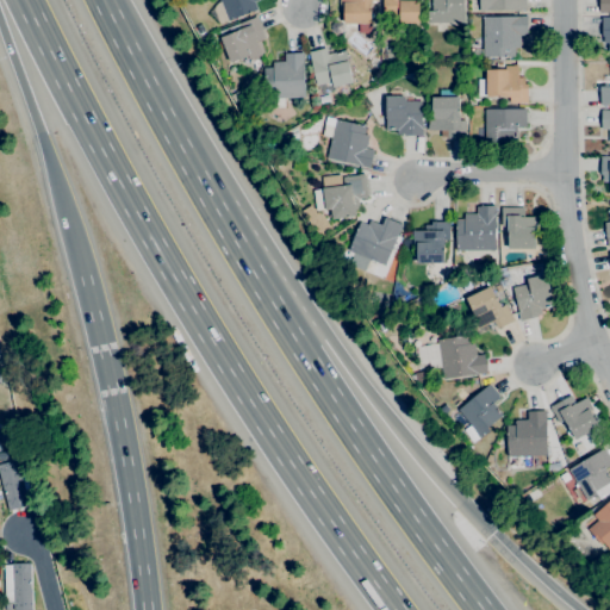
[(228,22),(225,14),(221,16),(218,10),(223,7),(219,0),(259,0),(254,2),(257,10),(228,22)]
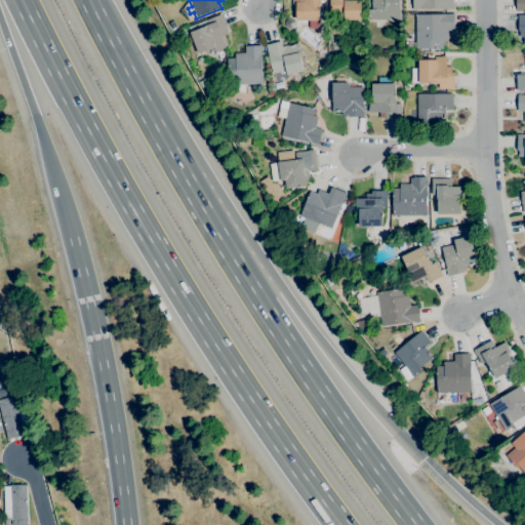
[(296,21),(295,4),(292,4),(292,0),(324,0),(324,12),(321,12),(321,17),(319,17),(319,21),(296,21)]
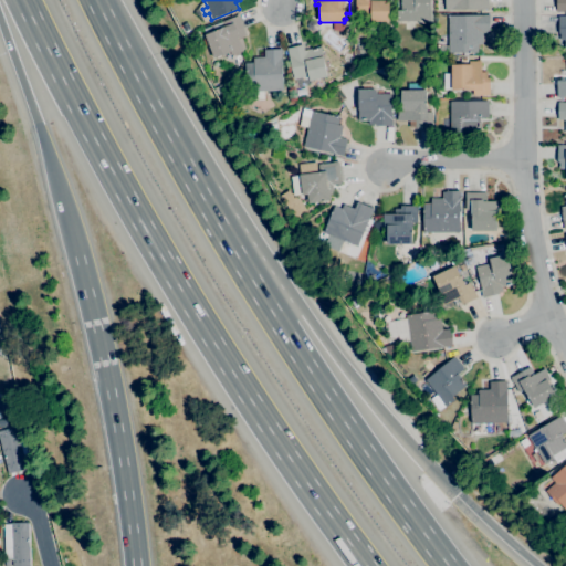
[(389,0),(389,21),(370,21),(370,13),(355,13),(355,0),(389,0)]
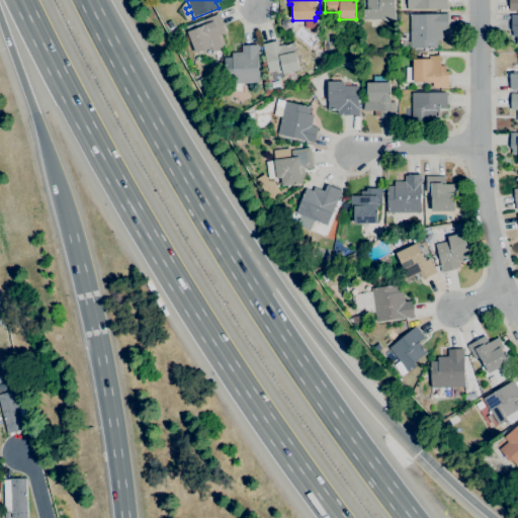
[(363,19),(363,9),(366,9),(366,0),(394,0),(395,19),(363,19)]
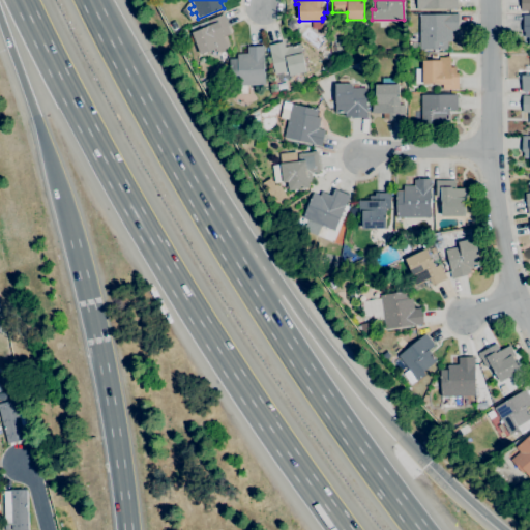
[(416,10),(416,0),(457,0),(457,9),(416,10)]
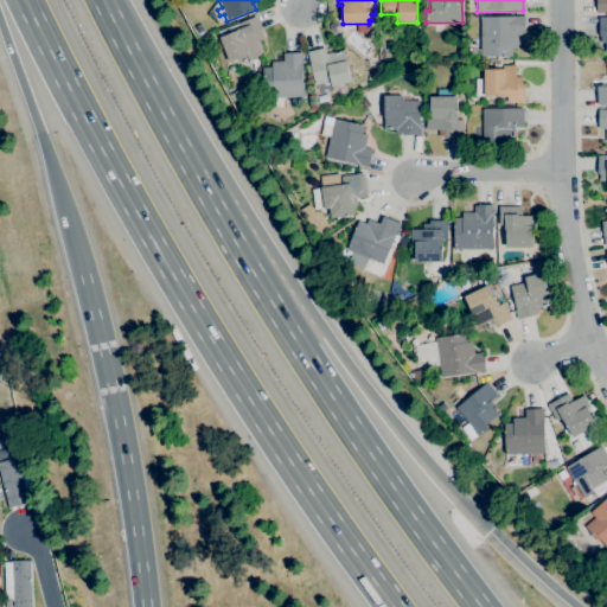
[(606,0),(606,12),(595,12),(595,0),(606,0)]
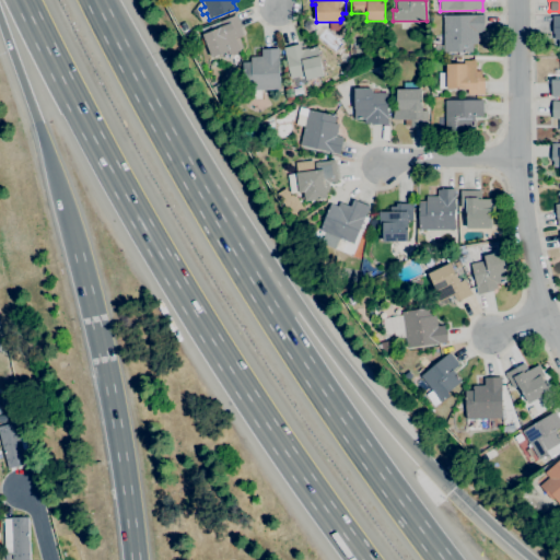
[(221,59),(219,58),(218,55),(211,58),(202,34),(200,28),(236,15),(243,35),(235,38),(241,50),(236,53),(235,51),(229,55),(229,56),(226,57),(224,56),(223,58),(221,59)]
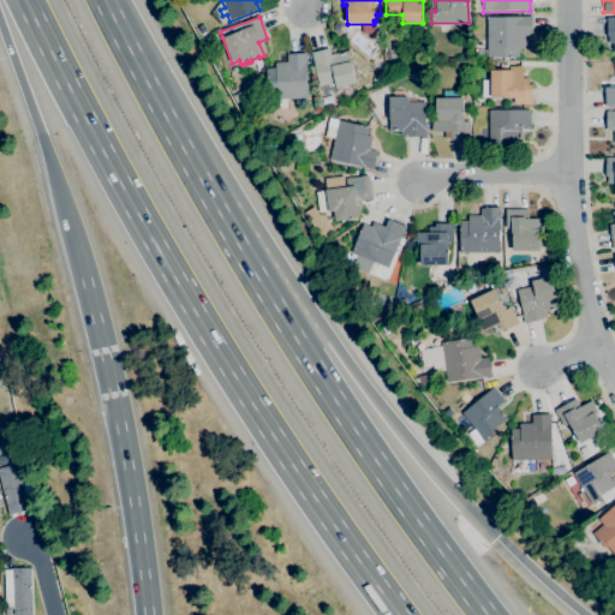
[(519,58),(502,58),(502,57),(487,57),(487,17),(531,17),(531,37),(525,37),(525,48),(519,48),(519,58)]
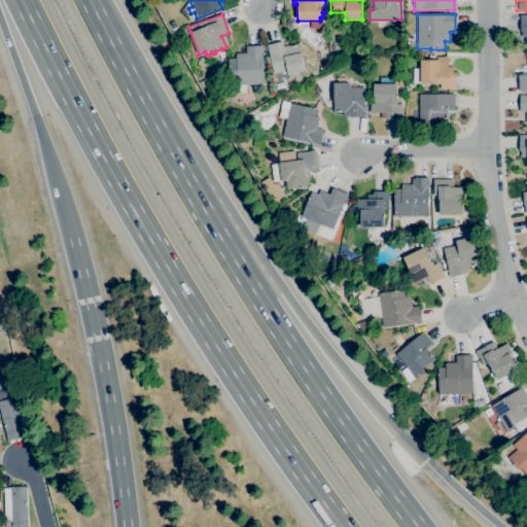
[(526,46),(526,14),(518,15),(519,37),(525,37),(526,46)]
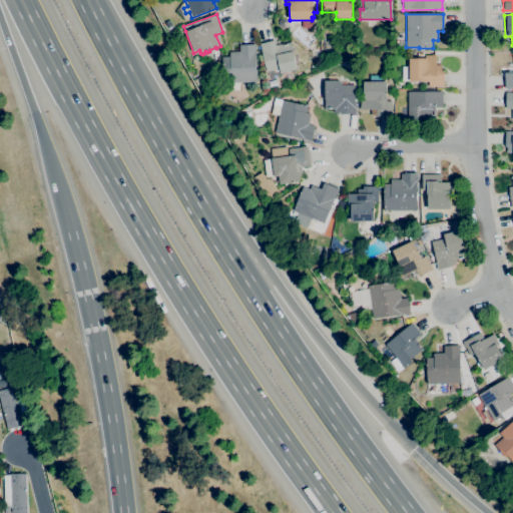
[(280,73),(279,69),(267,72),(260,43),(275,40),(276,45),(290,42),(292,51),(293,50),(297,69),(280,73)]
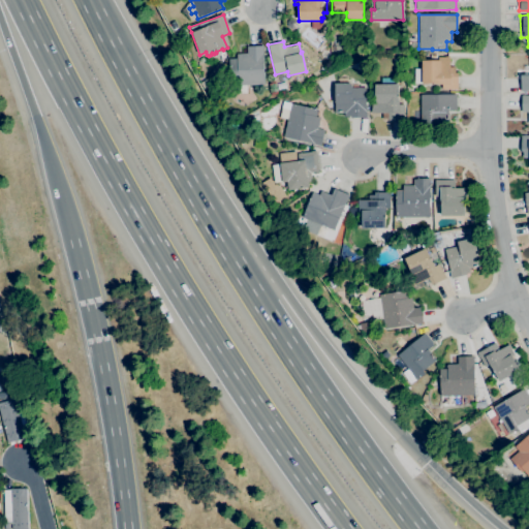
[(230,86),(230,68),(228,68),(228,59),(237,58),(237,53),(246,53),(246,45),(262,45),(263,85),(230,86)]
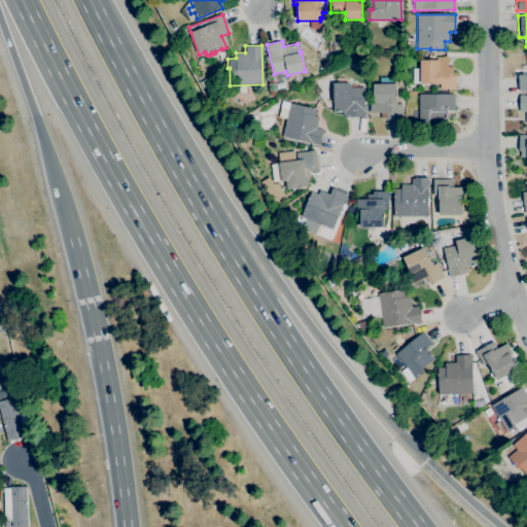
[(456,89),(441,89),(440,84),(435,84),(435,83),(420,84),(420,83),(413,83),(412,68),(420,68),(419,60),(427,60),(427,55),(434,55),(434,60),(435,60),(435,57),(448,57),(448,67),(453,67),(453,72),(456,72),(456,89)]
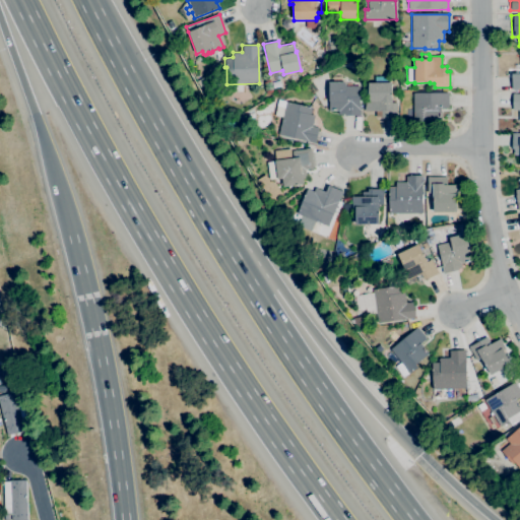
[(519,89),(511,89),(511,87),(512,87),(512,73),(519,73),(519,89)]
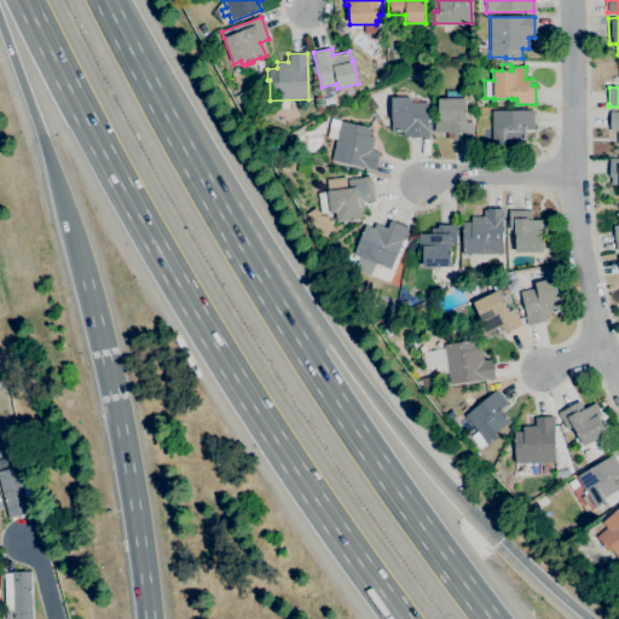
[(410,138),(410,136),(403,137),(403,132),(392,132),(391,98),(411,97),(411,103),(431,102),(431,128),(428,128),(429,137),(410,138)]
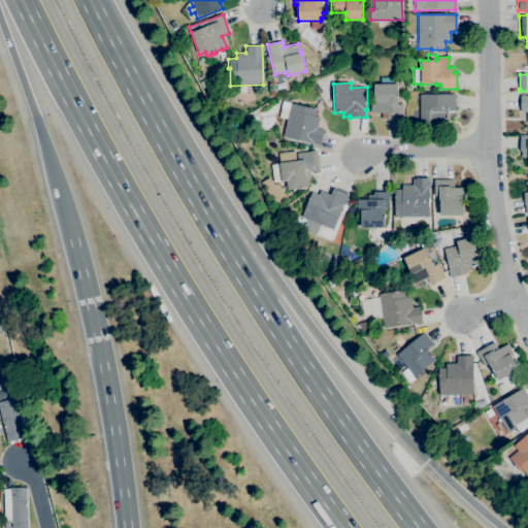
[(403,120),(387,120),(387,119),(382,119),(382,112),(370,113),(370,107),(370,101),(373,101),(373,84),(397,84),(398,103),(403,103),(403,120)]
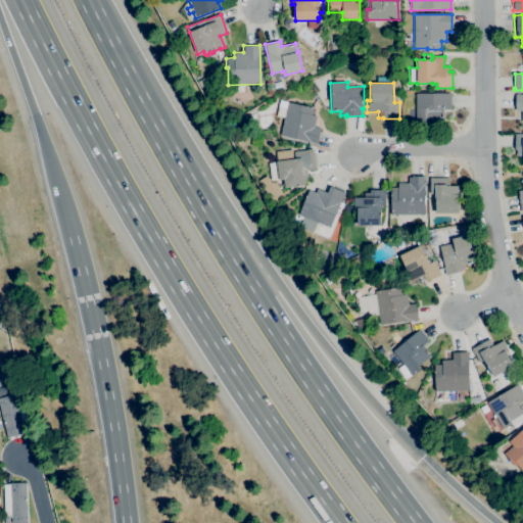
[(426,124),(416,124),(416,93),(450,93),(450,108),(443,108),(443,122),(426,122),(426,124)]
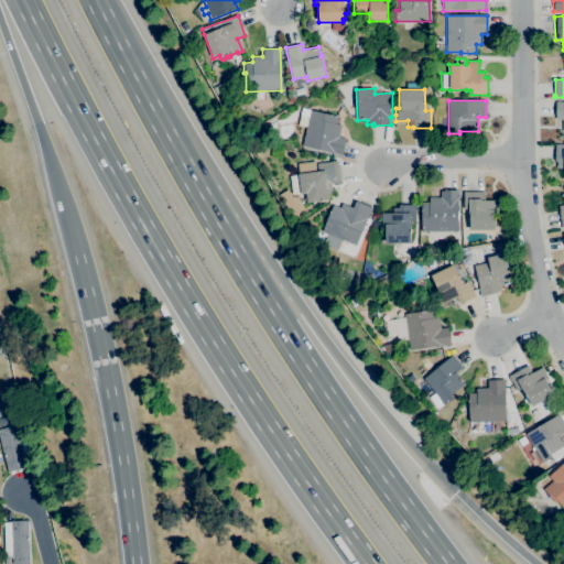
[(563,139),(563,101),(554,101),(554,119),(563,119),(563,139)]
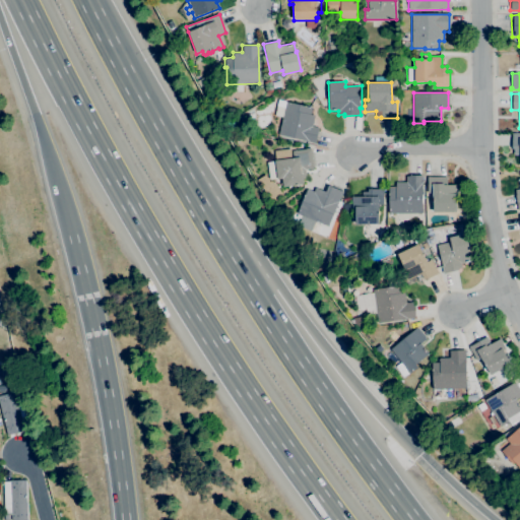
[(315,143),(278,134),(282,117),(274,115),(276,106),(278,106),(279,100),(285,102),(285,101),(312,107),(310,115),(315,116),(312,126),(319,128),(315,143)]
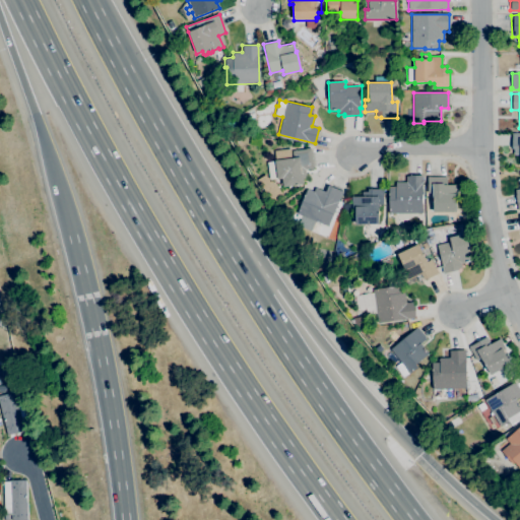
[(518,164),(519,163),(519,133),(511,133),(511,155),(518,155),(518,164)]
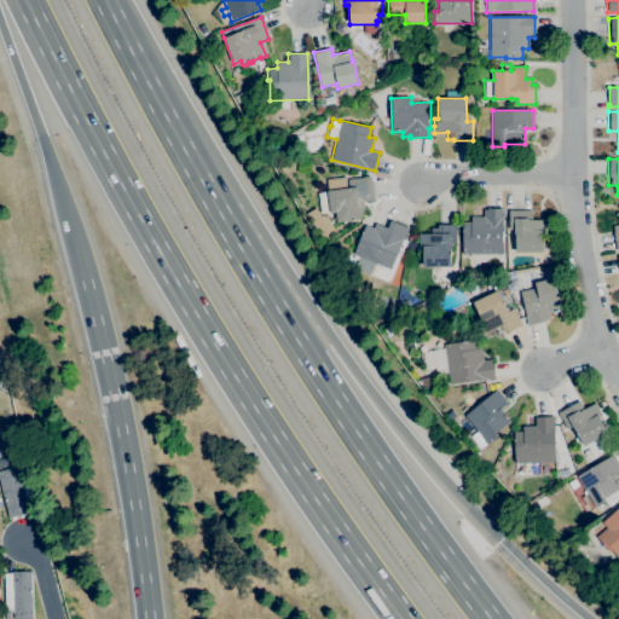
[(337,223),(336,213),(329,213),(327,190),(348,187),(347,179),(363,178),(363,177),(370,175),(372,201),(363,202),(364,213),(360,213),(362,219),(337,223)]
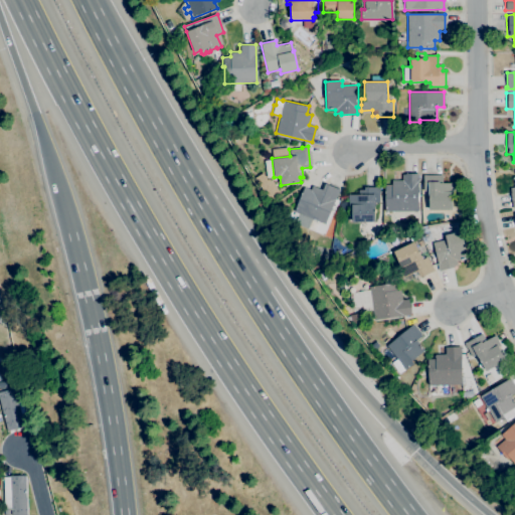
[(384,211),(384,185),(391,185),(391,180),(402,180),(402,174),(405,174),(417,173),(418,211),(384,211)]
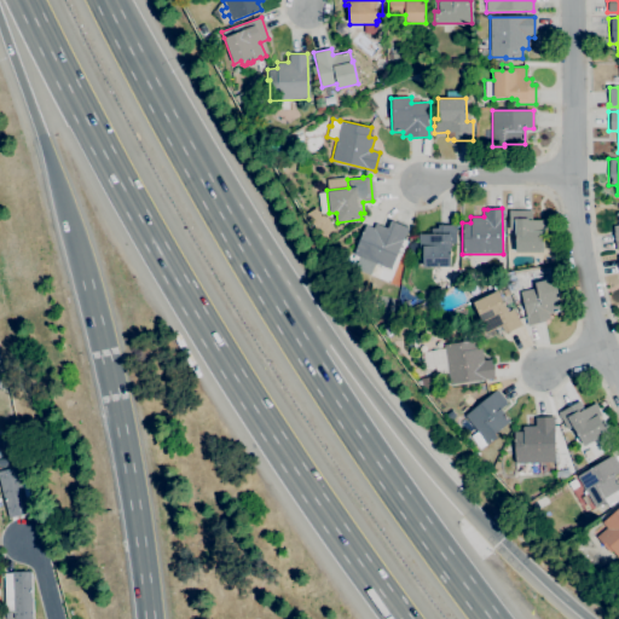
[(543,253),(515,253),(515,233),(514,233),(514,230),(509,230),(509,210),(532,210),(532,220),(553,219),(554,232),(543,232),(543,253)]
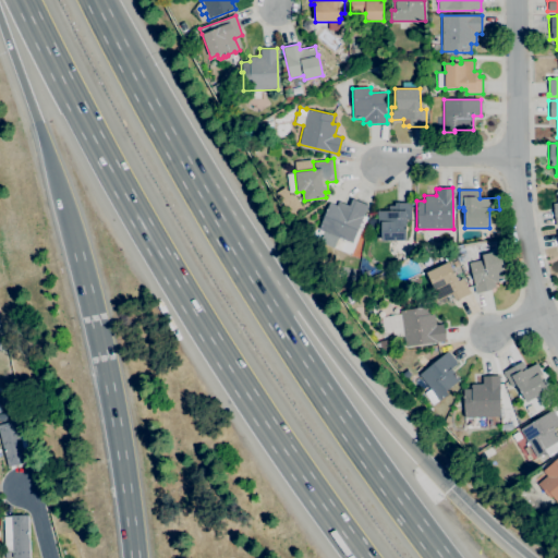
[(335,247),(320,241),(324,231),(318,229),(329,203),(337,205),(338,201),(349,206),(352,199),(367,206),(352,243),(338,238),(335,247)]
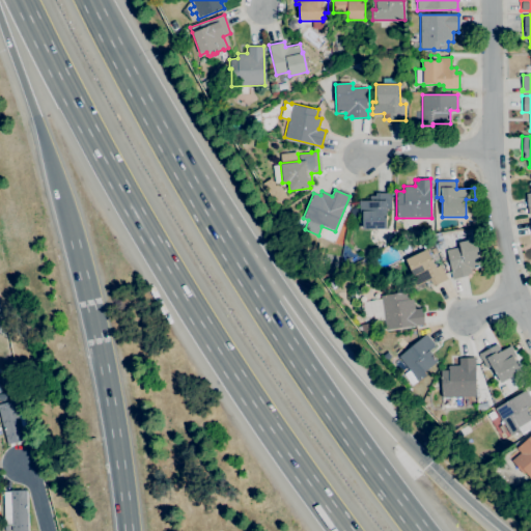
[(278,205),(273,197),(280,192),(286,200),(278,205)]
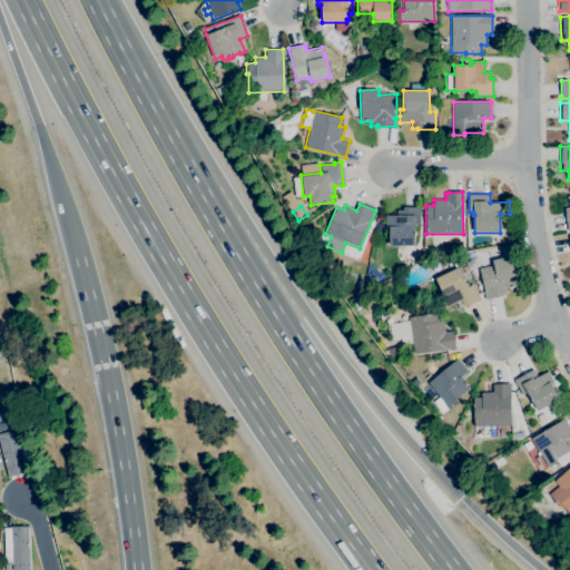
[(390,246),(389,228),(385,228),(385,220),(384,220),(384,215),(396,215),(396,210),(404,209),(404,207),(420,207),(421,214),(419,214),(420,224),(414,224),(415,232),(414,232),(414,245),(390,246)]
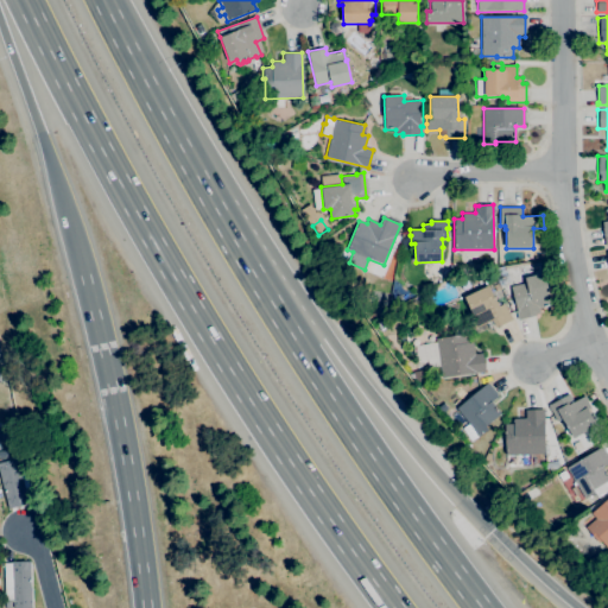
[(534,259),(534,251),(546,249),(546,258),(534,259)]
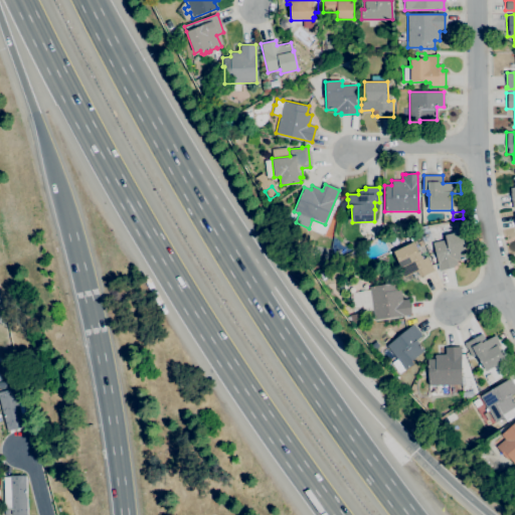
[(439,272),(437,264),(438,264),(433,242),(446,239),(445,235),(462,231),(464,239),(466,238),(468,246),(465,247),(468,259),(466,259),(466,258),(464,258),(464,256),(460,258),(461,260),(456,262),(458,266),(454,267),(454,268),(439,272)]
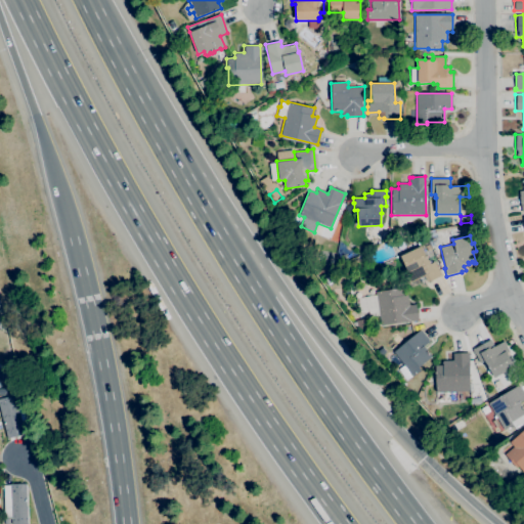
[(409,282),(404,272),(407,270),(400,256),(422,246),(430,263),(434,261),(439,270),(441,275),(427,282),(424,276),(409,282)]
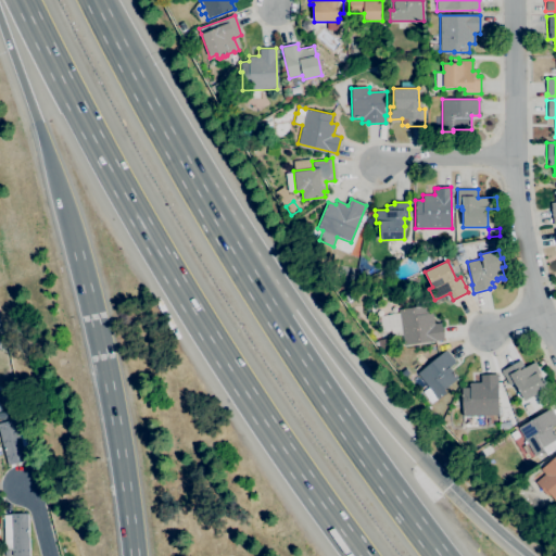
[(403,345),(401,327),(390,328),(388,314),(399,313),(399,308),(427,305),(428,313),(432,313),(434,324),(441,323),(441,327),(442,327),(444,340),(403,345)]
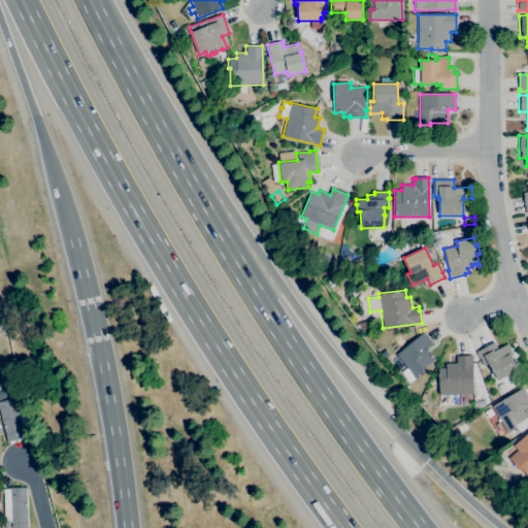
[(416,378),(396,355),(423,332),(424,334),(425,333),(432,342),(431,342),(432,344),(427,349),(435,359),(421,370),(424,372),(416,378)]
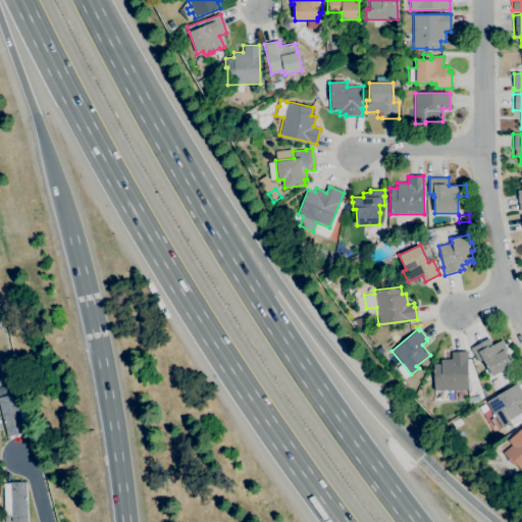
[(491,376),(490,373),(487,375),(484,370),(487,369),(483,360),(482,361),(482,359),(477,362),(470,348),(483,341),(487,347),(487,346),(488,348),(503,340),(505,343),(504,344),(507,350),(505,352),(512,365),(491,376)]
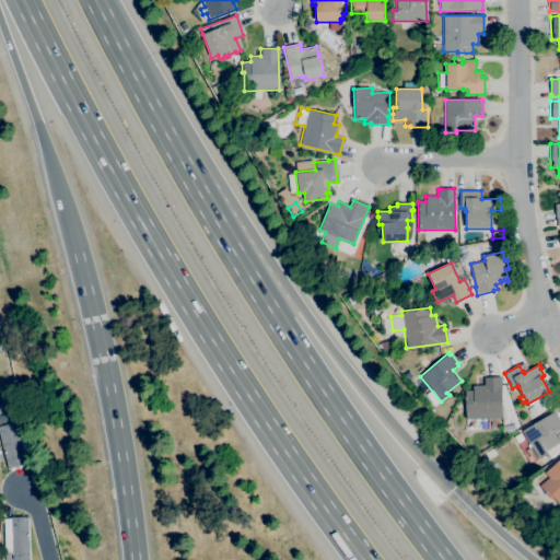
[(467,432),(466,419),(464,391),(473,391),(473,386),(483,385),(483,377),(500,376),(502,418),(488,418),(489,431),(467,432)]
